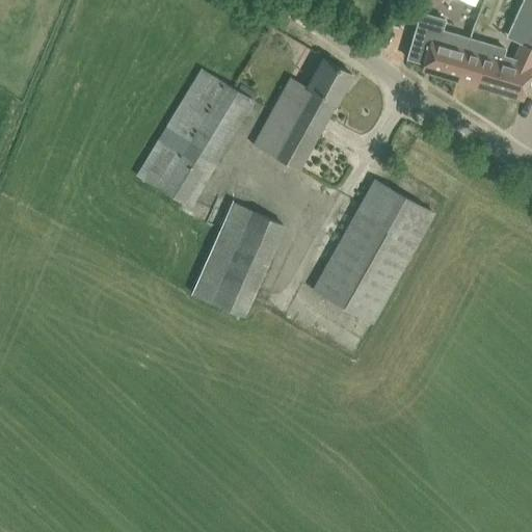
[(531,0),(522,0),(506,37),(522,44),(531,49),(531,0)]
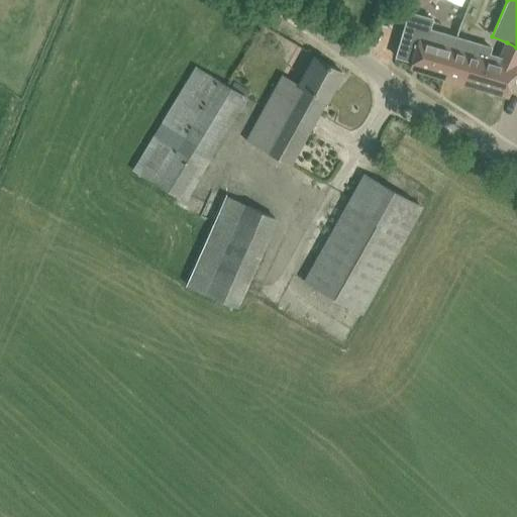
[(408,10),(394,58),(410,62),(409,67),(508,96),(516,67),(516,65),(516,47),(507,42),(500,57),(489,54),(491,47),(474,42),(430,30),(430,29),(434,18),(420,14),(408,10)]
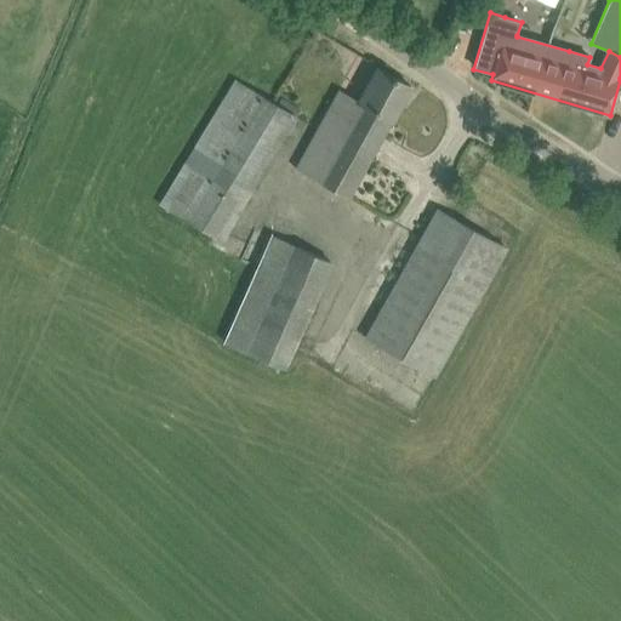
[(392,120),(399,108),(411,86),(377,69),(359,102),(340,90),(328,112),(295,167),(347,198),(391,120),(392,120)]
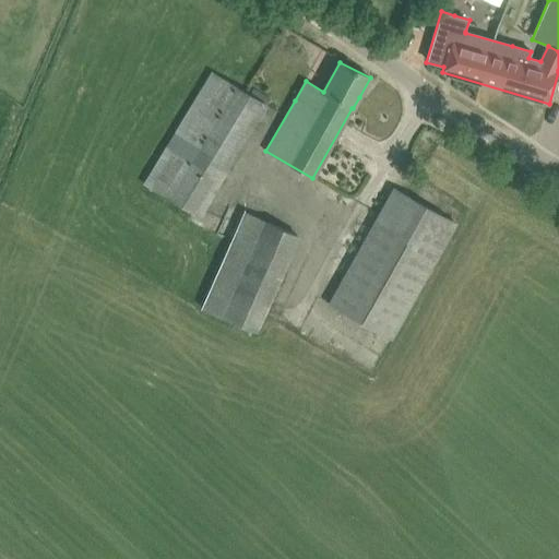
[(197,215),(265,104),(211,70),(142,181),(197,215)]
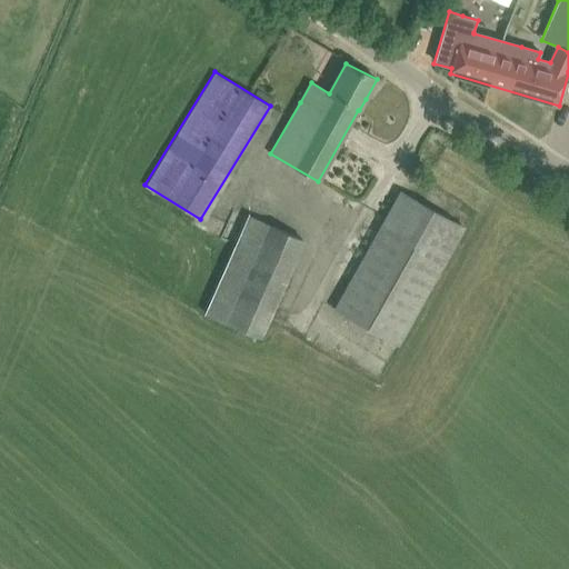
[(399,346),(453,247),(465,228),(400,192),(335,309),(399,346)]
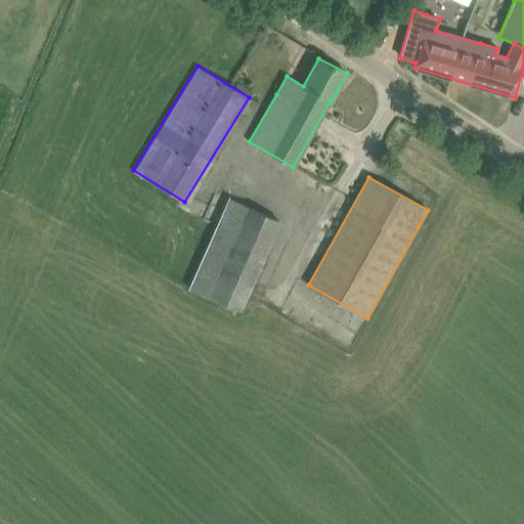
[(241,312),(281,222),(228,198),(187,289),(241,312)]
